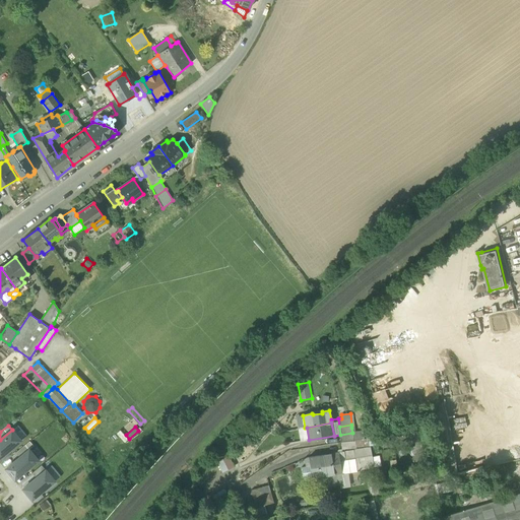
[(355,432),(355,427),(351,428),(352,433),(353,441),(367,439),(363,431),(355,432)]
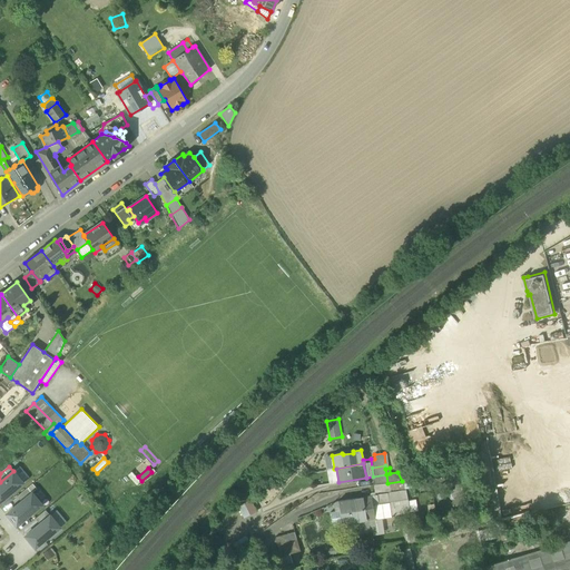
[(334,469),(328,470),(327,470),(330,484),(338,482),(336,469),(334,469)]
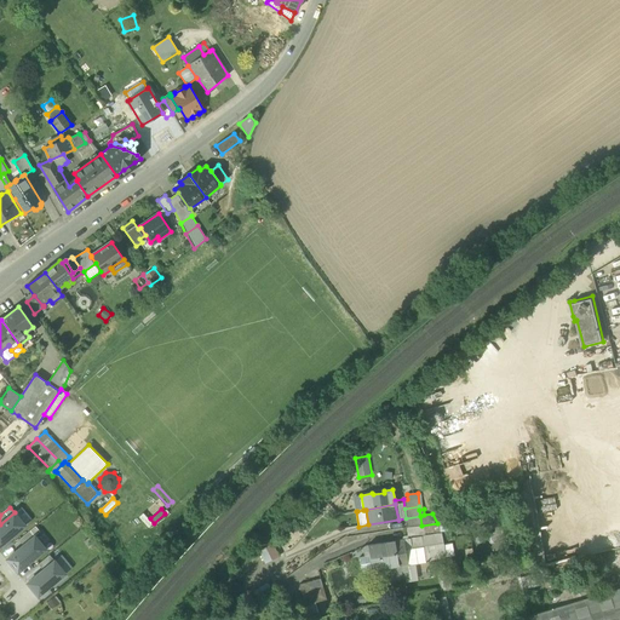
[(0,524),(0,546),(26,526),(15,512),(0,524)]
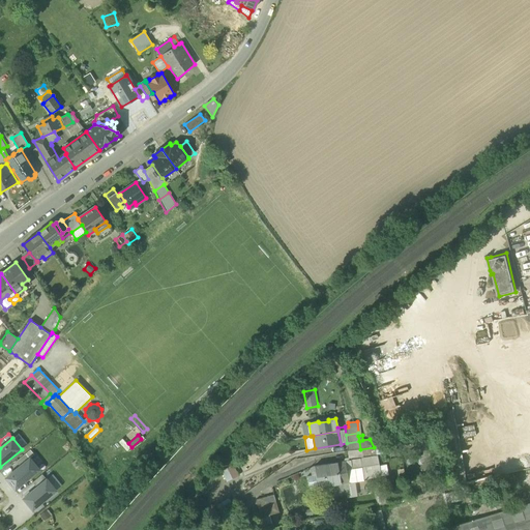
[(131,448),(122,439),(119,442),(127,451),(131,448)]
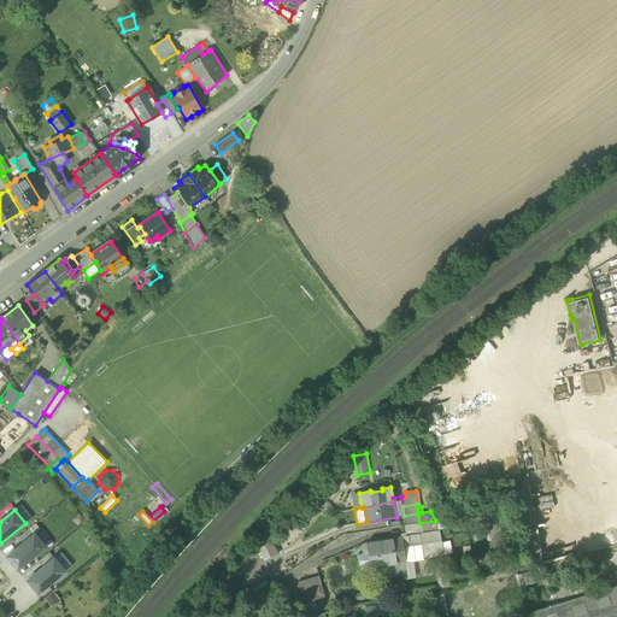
[(405,526),(419,523),(418,513),(404,516),(405,526)]
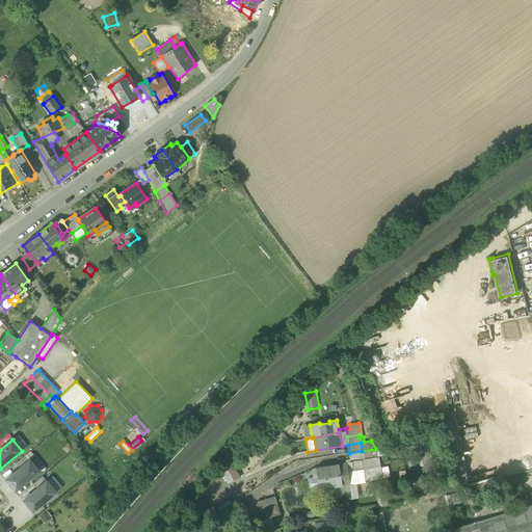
[(362,451),(349,453),(350,459),(386,455),(384,448),(362,451)]
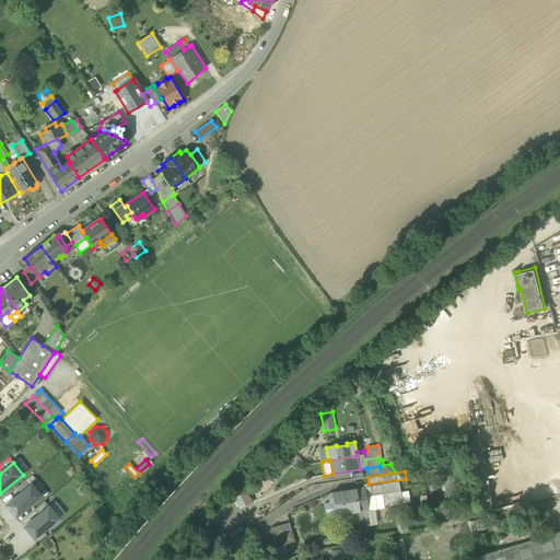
[(18,488),(21,493),(32,485),(36,480),(32,476),(18,488)]
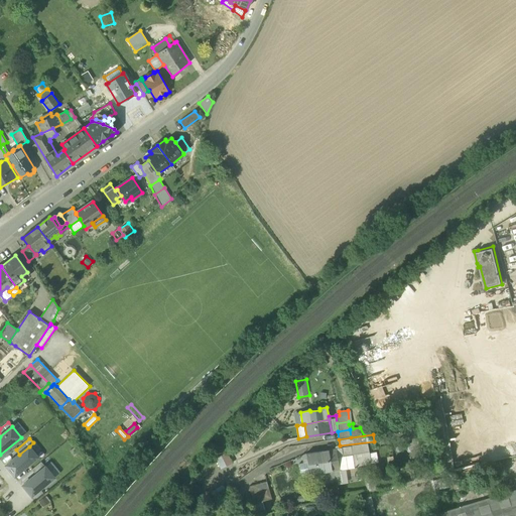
[(351,446),(352,449),(352,455),(356,455),(369,453),(368,443),(351,446)]
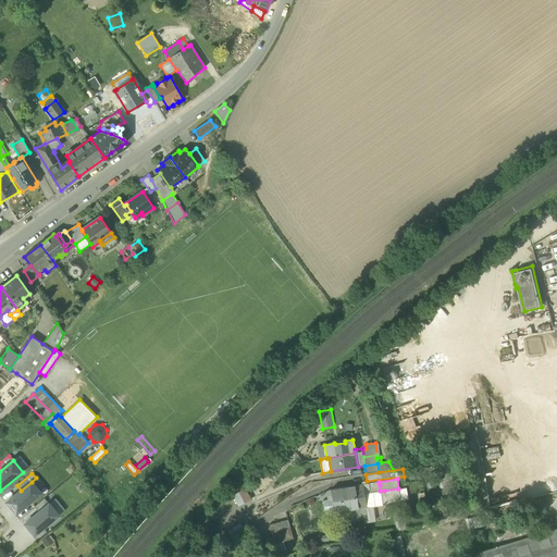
[(362,481),(346,483),(349,505),(350,504),(351,511),(355,511),(356,516),(364,515),(363,510),(367,509),(367,508),(364,494),(362,484),(362,481)]
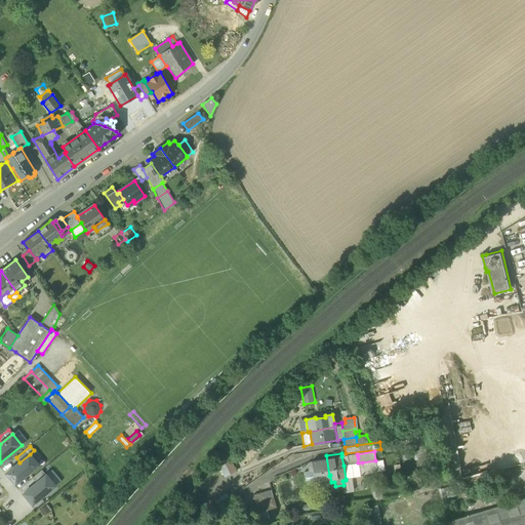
[(19,462),(6,474),(15,484),(39,466),(30,454),(19,462)]
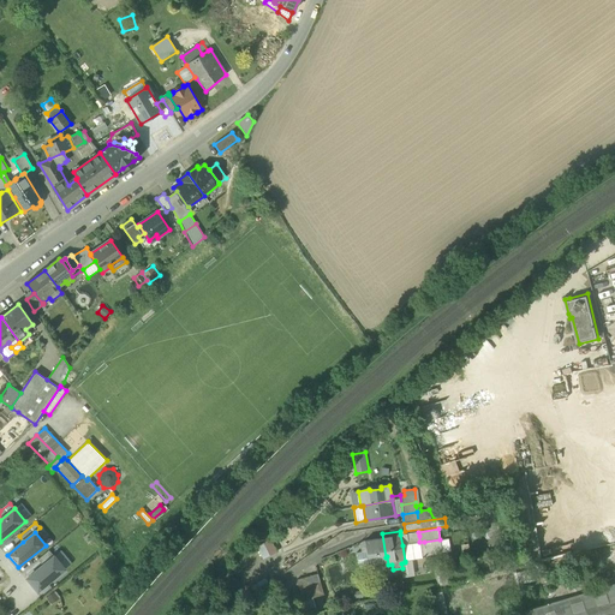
[(95,539),(89,532),(83,538),(89,545),(95,539)]
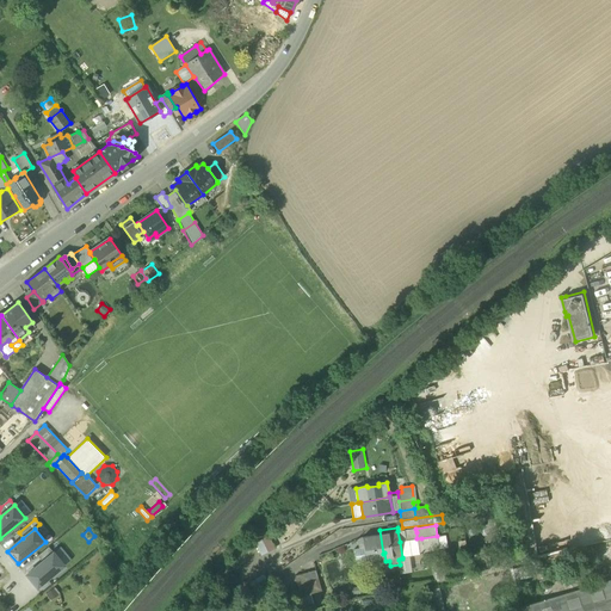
[(366,556),(383,554),(380,530),(363,532),(364,542),(366,556)]
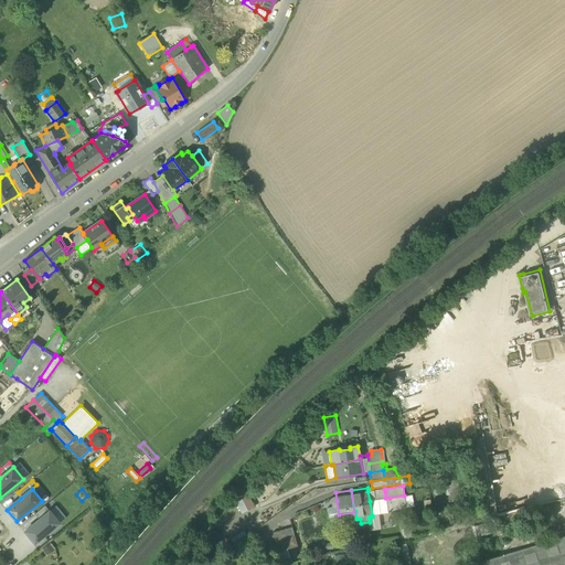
[(236,502),(242,513),(255,508),(249,496),(236,502)]
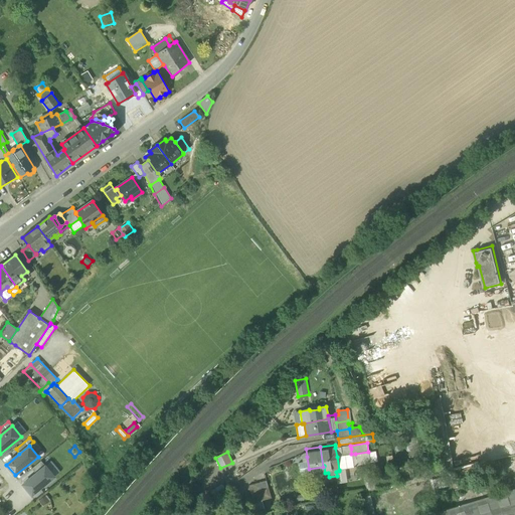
[(355,454),(357,466),(370,463),(369,453),(368,452),(355,454)]
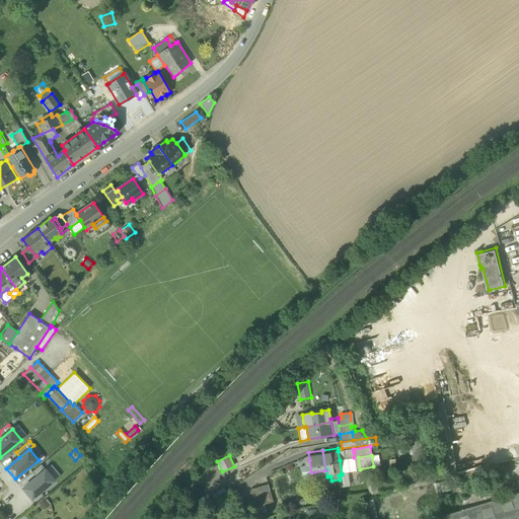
[(372,456),(373,466),(381,465),(379,455),(372,456)]
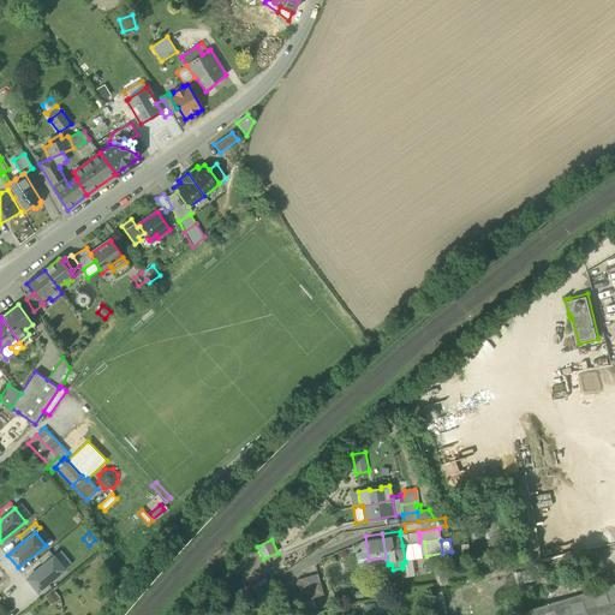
[(402,545),(405,561),(412,560),(423,559),(423,556),(427,556),(424,542),(419,542),(408,544),(402,545)]
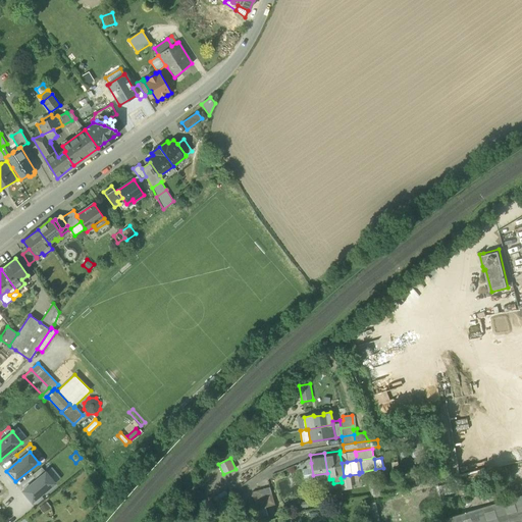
[(311,463),(308,463),(303,464),(305,476),(313,475),(311,463)]
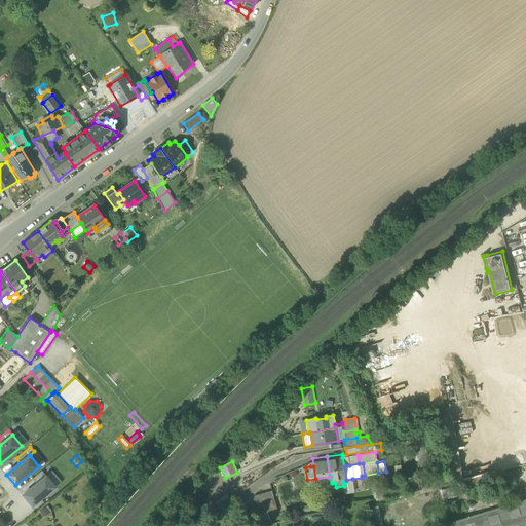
[(46,476),(55,487),(62,482),(52,471),(46,476)]
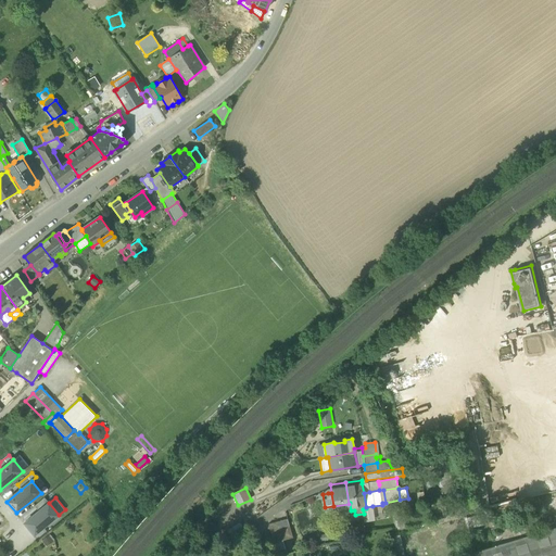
[(35,506),(39,512),(49,503),(45,498),(35,506)]
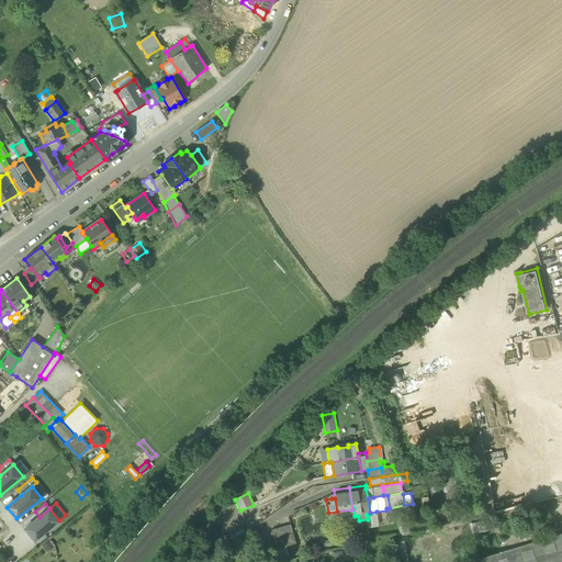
[(40,517),(25,529),(34,541),(59,520),(49,508),(40,517)]
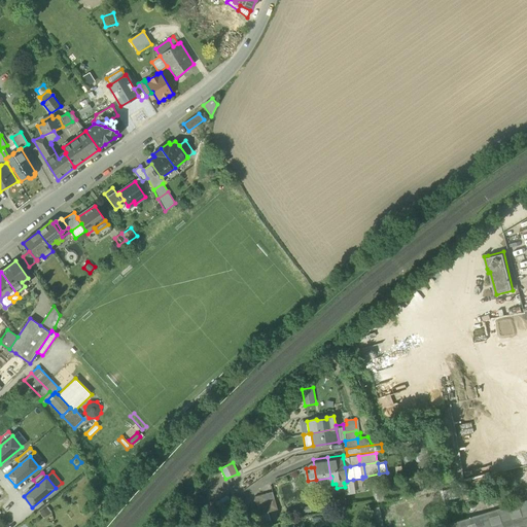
[(349,492),(345,493),(345,495),(355,494),(353,480),(347,481),(347,482),(349,492)]
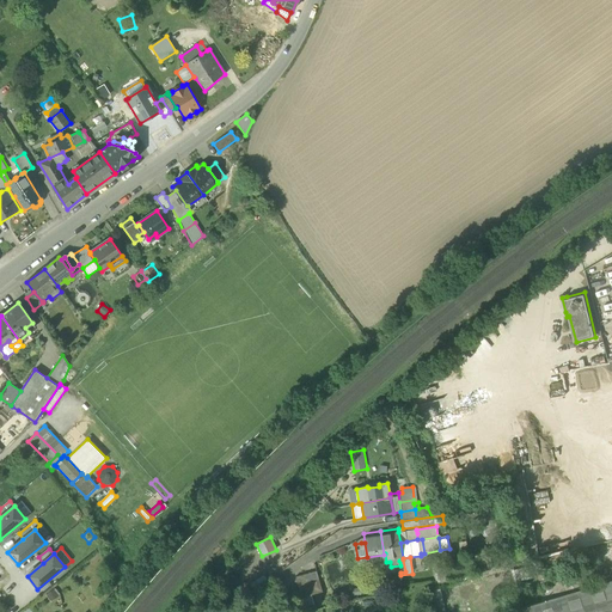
[(390,562),(386,562),(389,574),(401,573),(405,571),(403,560),(399,561),(401,565),(391,567),(390,562)]
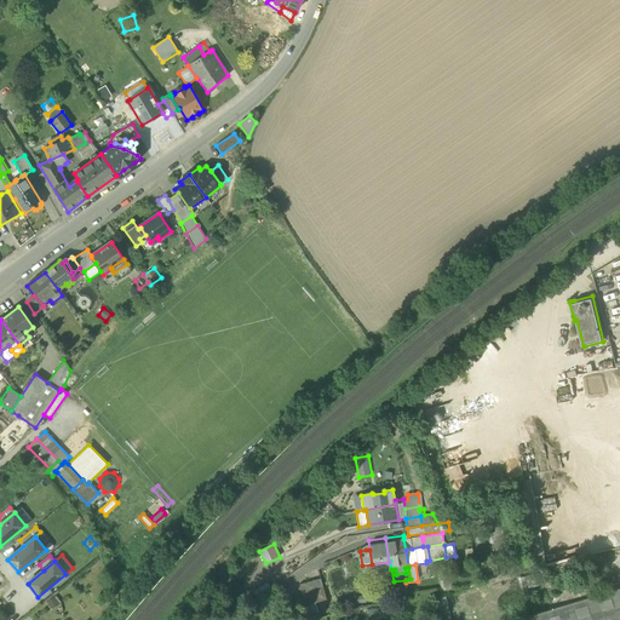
[(449,575),(440,578),(443,591),(452,589),(449,575)]
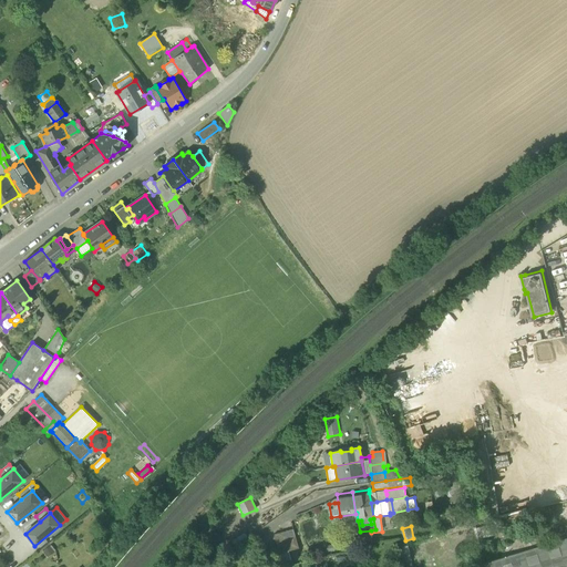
[(274,535),(279,554),(299,548),(294,529),(274,535)]
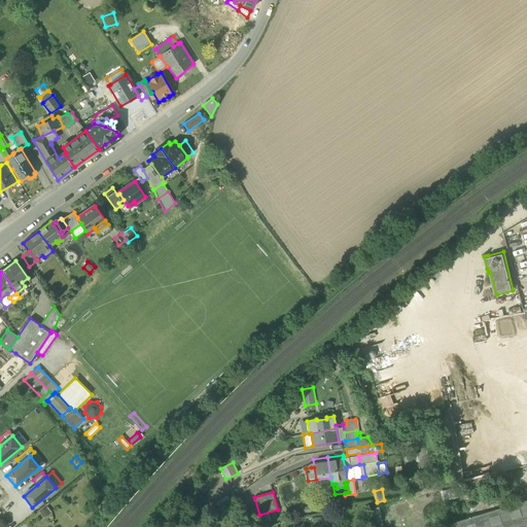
[(526,526),(526,499),(513,504),(479,515),(443,525),(443,526),(526,526)]
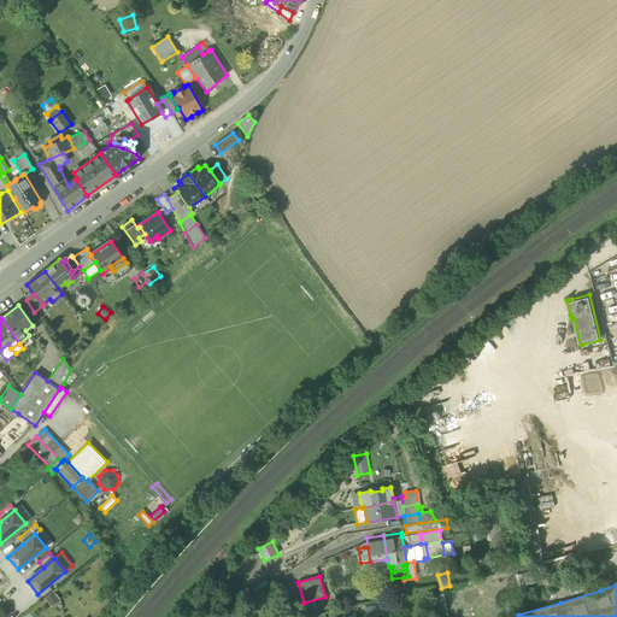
[(56,593),(46,600),(52,607),(62,600),(56,593)]
